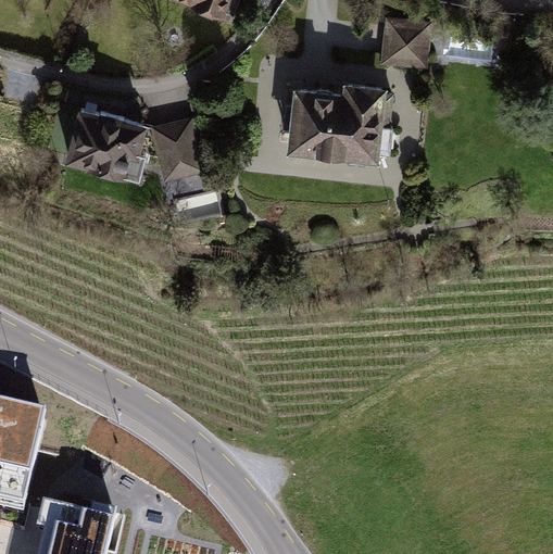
[(170,0),(222,24),(225,15),(230,20),(238,0),(170,0)]
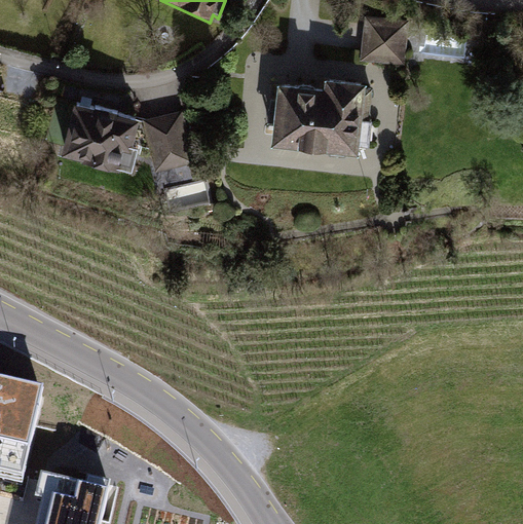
[(405,25),(365,21),(361,62),(401,66),(405,25)]
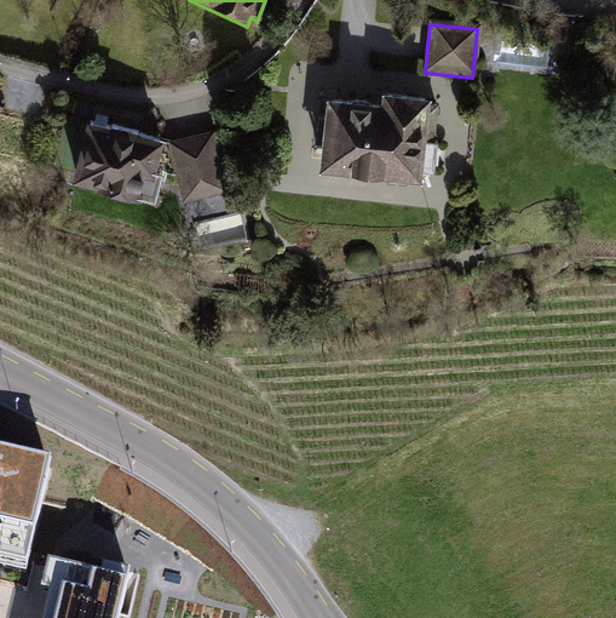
[(381,108),(324,102),(320,176),(421,184),(430,101),(381,95),(381,108)]
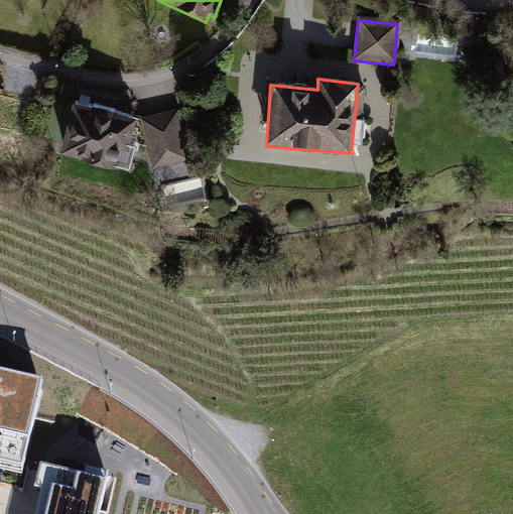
[(136,120),(73,100),(59,154),(124,171),(136,120)]
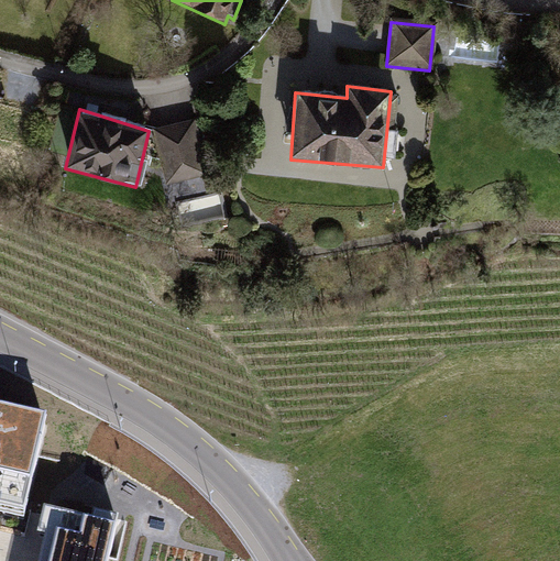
[(194,121),(151,131),(164,189),(206,178),(194,121)]
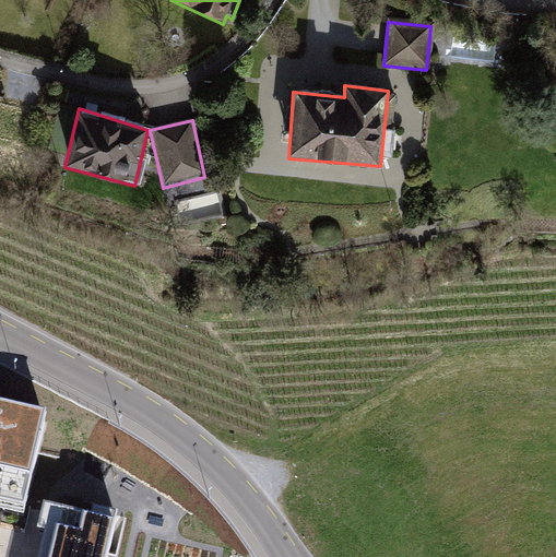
[(0,499),(26,506),(46,421),(0,410),(0,499)]
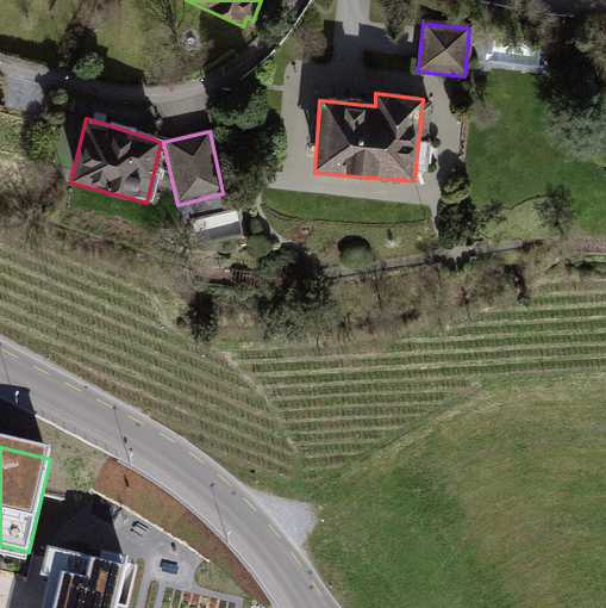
[(94,510),(98,470),(61,466),(57,507),(94,510)]
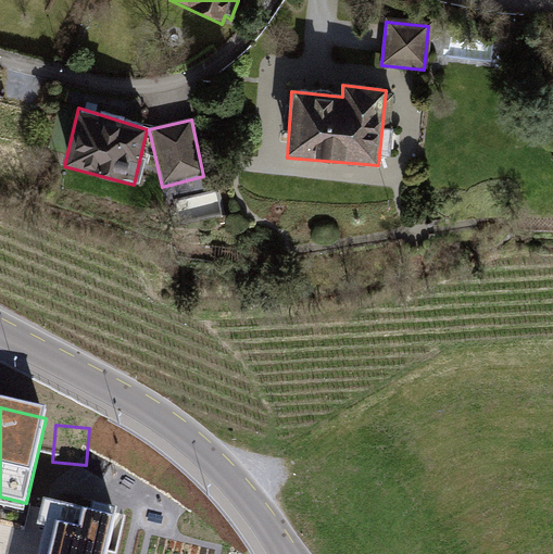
[(107,553),(115,516),(87,508),(84,521),(53,515),(44,553),(107,553)]
